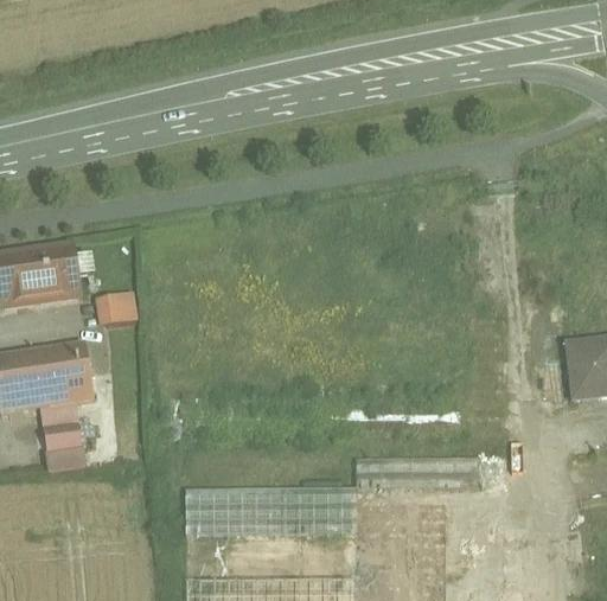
[(71,248),(0,257),(0,307),(2,308),(78,296),(71,248)]
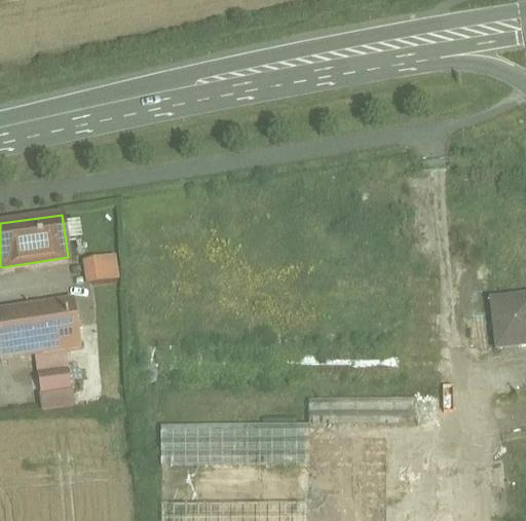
[(116,253),(82,257),(85,282),(119,278),(116,253)]
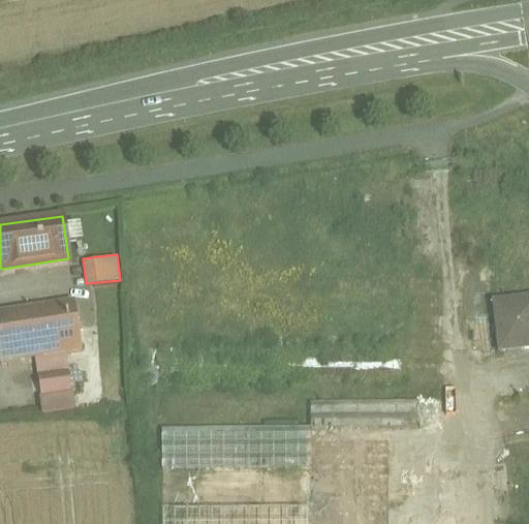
[(528,297),(495,301),(500,350),(528,347),(528,297)]
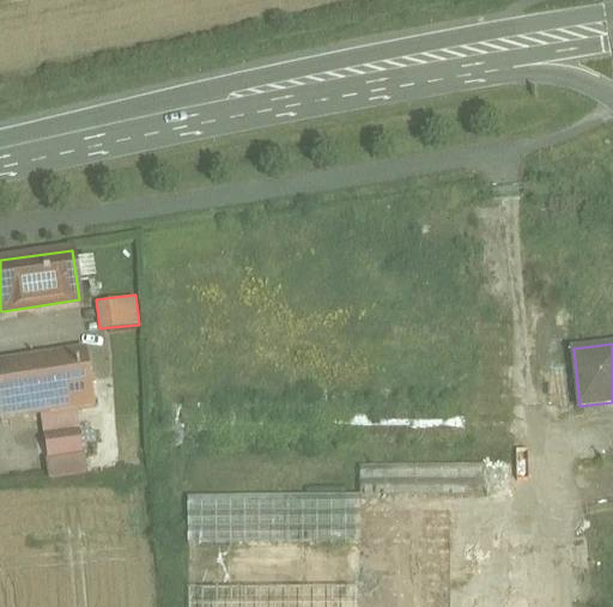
[(0,418),(41,413),(44,433),(48,457),(52,479),(86,473),(84,453),(77,407),(95,405),(86,350),(0,362),(0,418)]
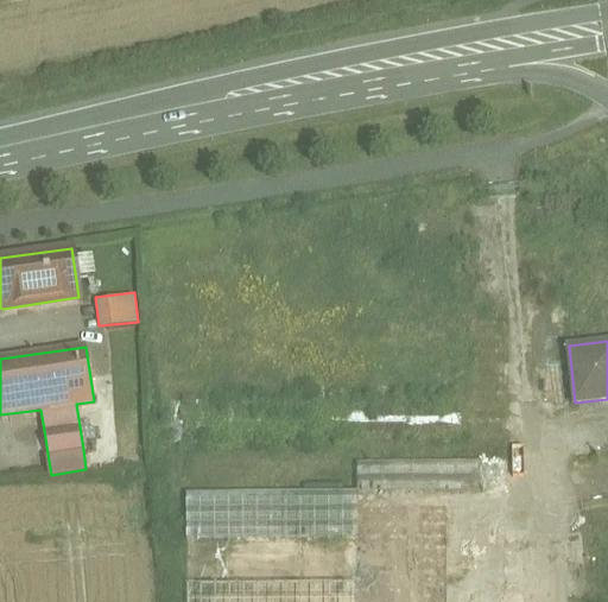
[(356,488),(187,489),(187,601),(529,601),(529,587),(507,587),(507,547),(505,547),(505,456),(356,457),(356,488)]
